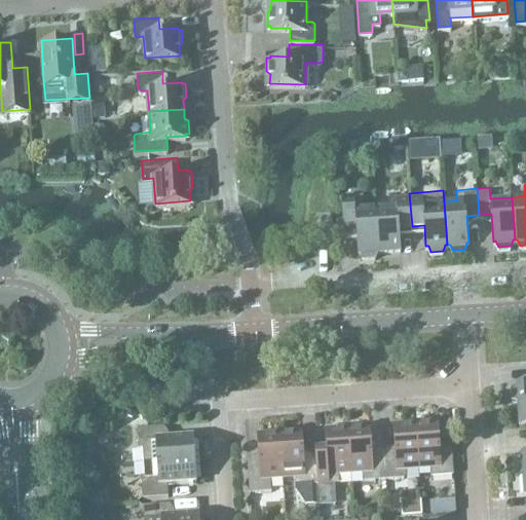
[(379,249),(376,207),(364,208),(363,192),(341,193),(343,224),(355,223),(358,251),(361,251),(363,257),(375,256),(377,250),(379,249)]
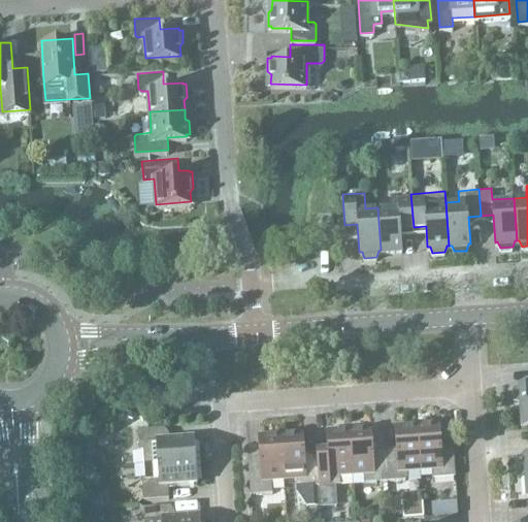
[(391,206),(377,207),(381,250),(402,249),(401,228),(414,227),(410,194),(390,195),(391,206)]
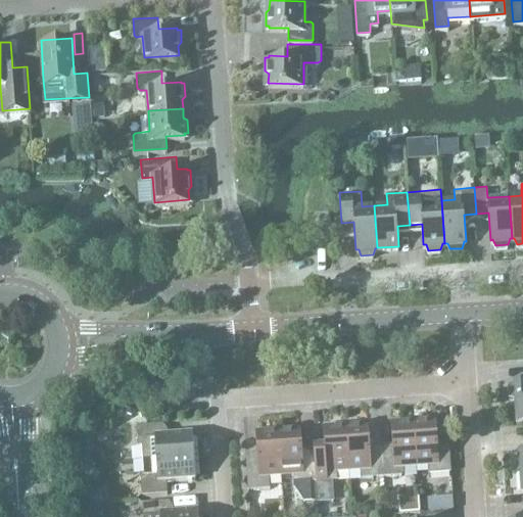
[(320,207),(320,218),(330,217),(329,206),(320,207)]
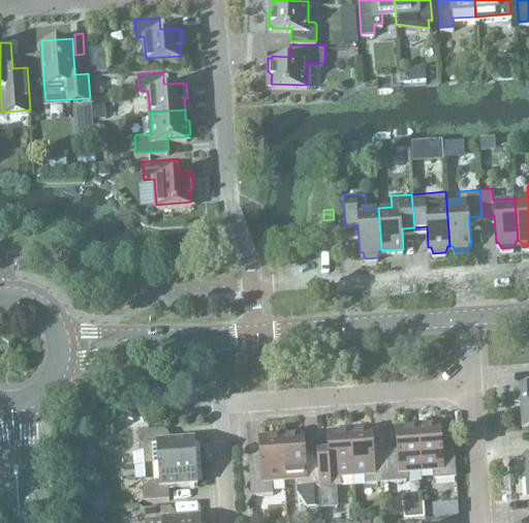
[(528,379),(519,380),(520,383),(514,386),(515,398),(521,400),(521,402),(528,401),(528,379)]
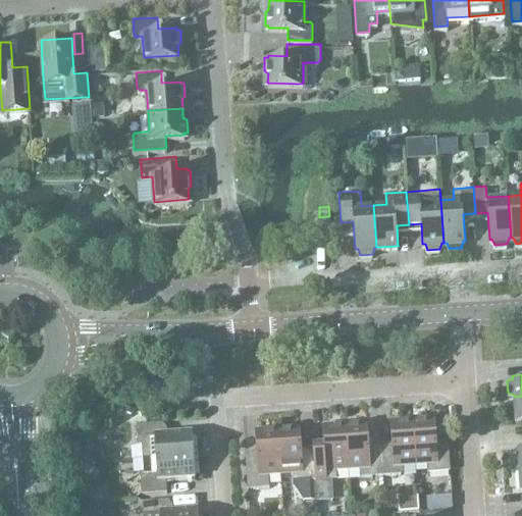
[(418,419),(413,419),(415,460),(427,459),(428,468),(450,467),(448,437),(436,439),(434,418),(433,418),(432,414),(421,415),(418,419)]
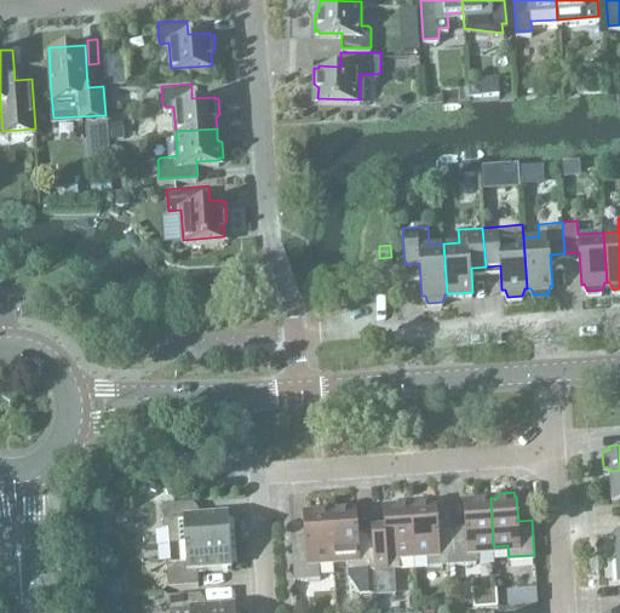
[(454,560),(469,560),(476,559),(478,555),(478,548),(493,546),(491,498),(484,499),(480,494),(465,496),(466,500),(464,500),(465,525),(452,526),(454,560)]
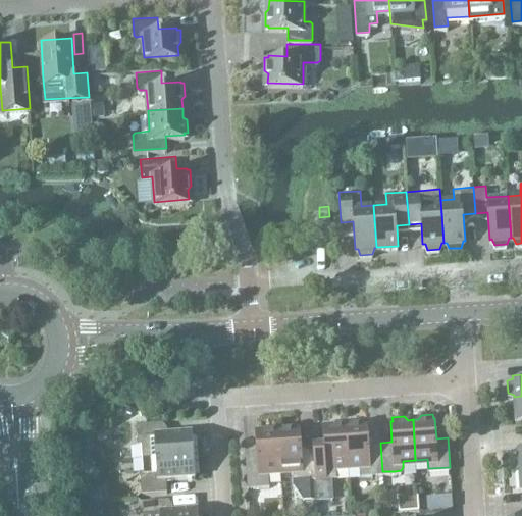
[(138,442),(141,442),(142,455),(194,452),(193,429),(163,431),(162,419),(137,420),(138,442)]
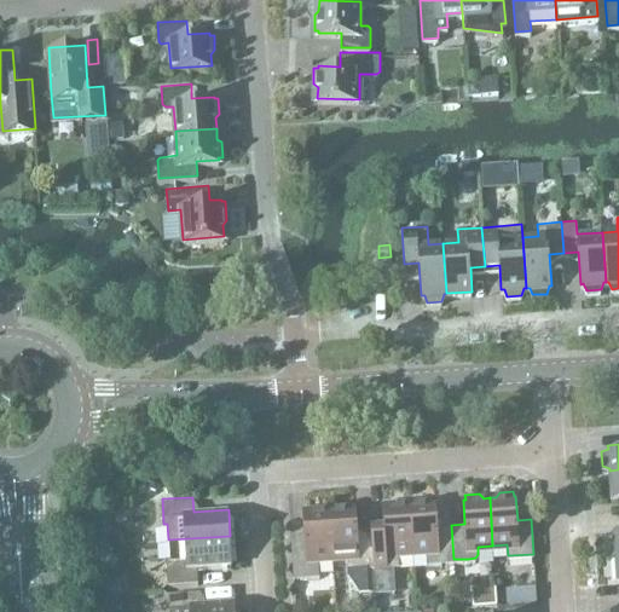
[(415,502),(409,503),(412,552),(427,550),(428,561),(453,559),(451,525),(438,526),(435,501),(433,502),(433,497),(420,498),(415,502)]
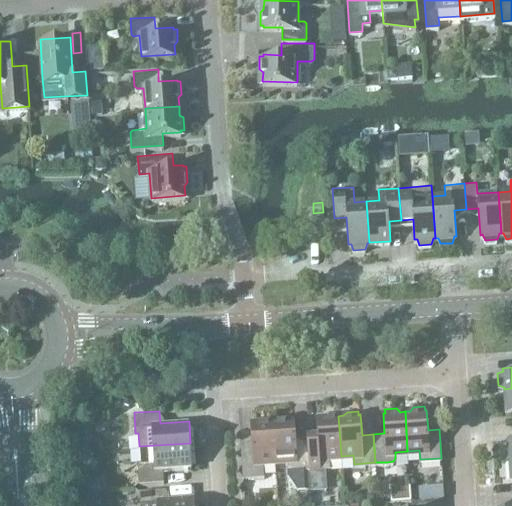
[(500,433),(511,432),(511,411),(499,412),(500,433)]
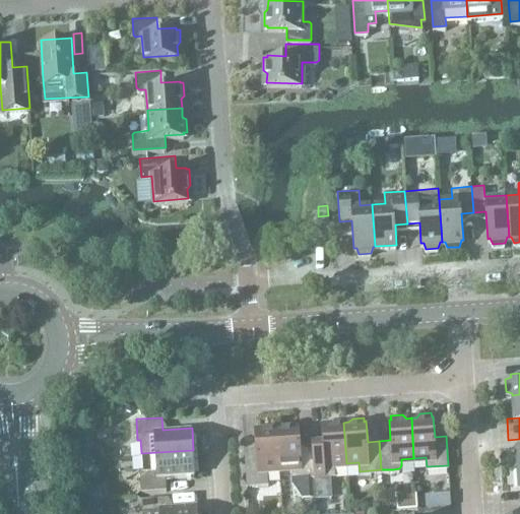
[(322,424),(322,433),(323,441),(311,441),(312,445),(314,474),(335,473),(335,464),(346,463),(343,423),(339,423),(335,420),(323,421),(324,424),(322,424)]
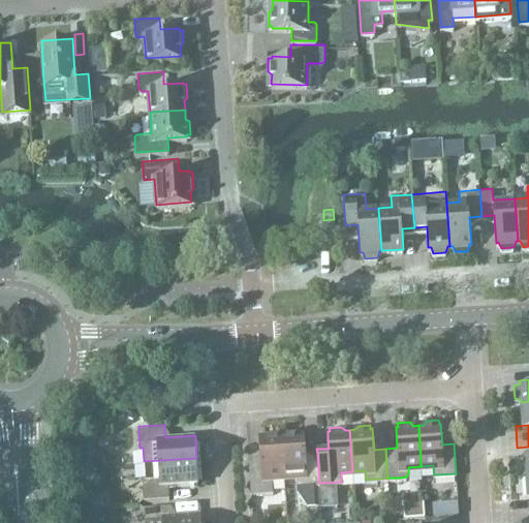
[(320,503),(319,483),(317,453),(305,454),(304,433),(302,433),(302,430),(289,430),(286,434),(281,434),(284,477),(297,475),(298,491),(307,504),(320,503)]
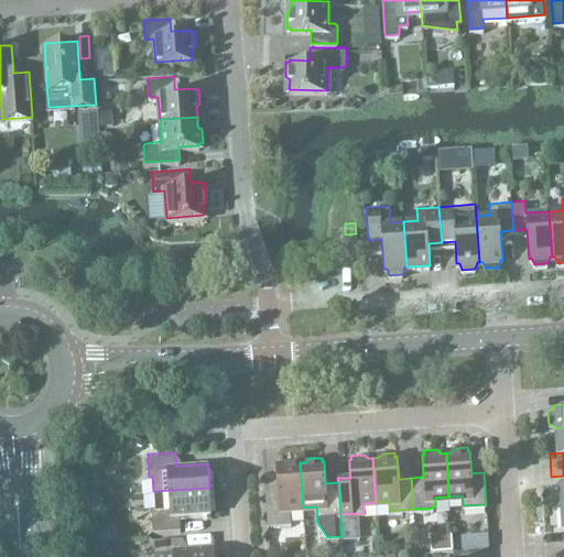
[(303,508),(300,462),(294,463),(291,460),(278,460),(278,465),(275,465),(278,487),(264,488),(268,524),(291,522),(290,508),(303,508)]
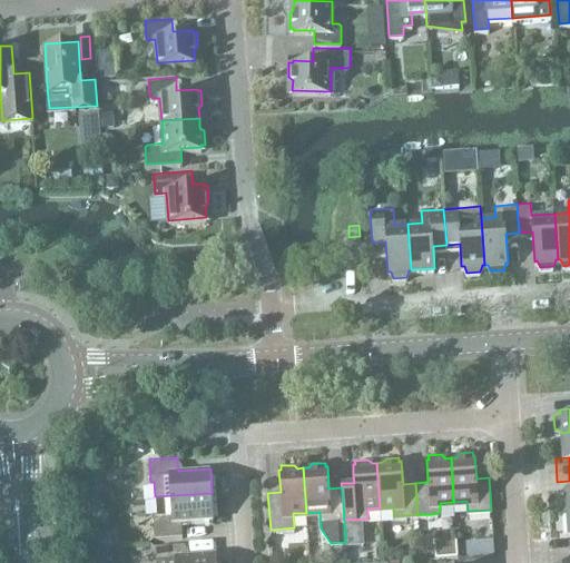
[(214,517),(212,493),(155,496),(156,512),(153,512),(155,535),(183,533),(182,520),(214,517)]
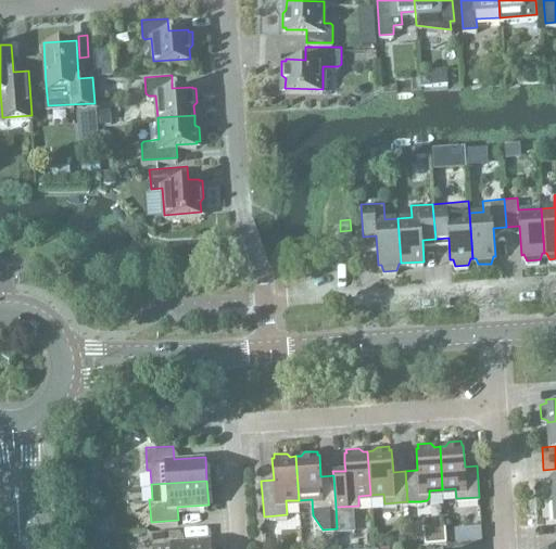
[(108,513),(93,514),(95,530),(109,528),(108,513)]
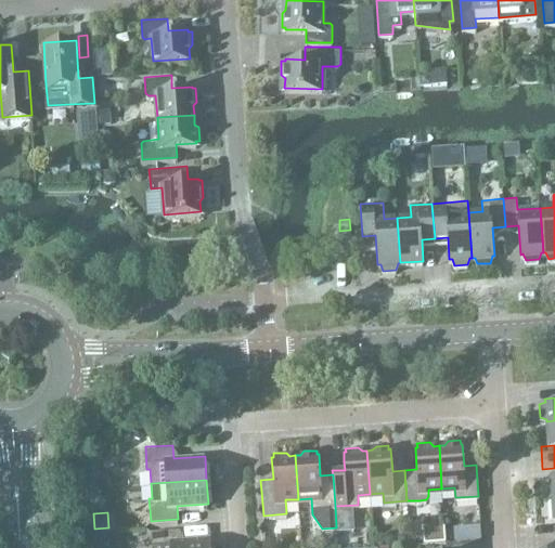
[(474,522),(468,527),(469,536),(481,535),(480,522),(474,522)]
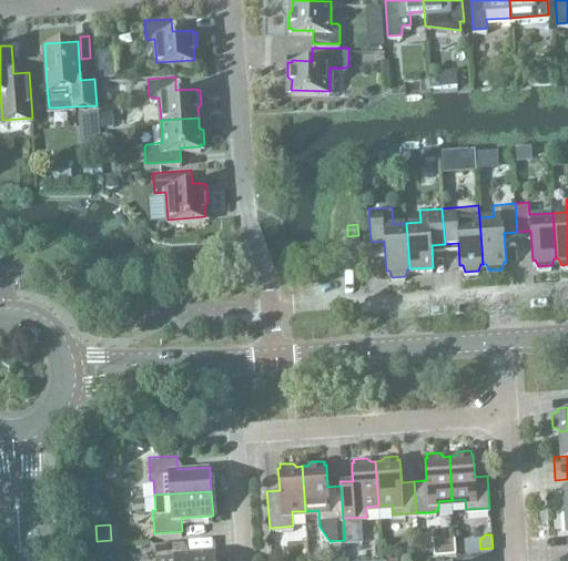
[(182,539),(154,541),(155,560),(215,560),(215,550),(183,552),(182,539)]
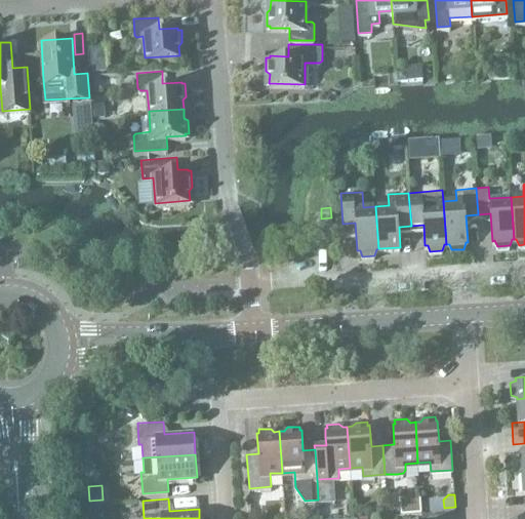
[(103,500),(89,501),(90,516),(104,515),(103,500)]
